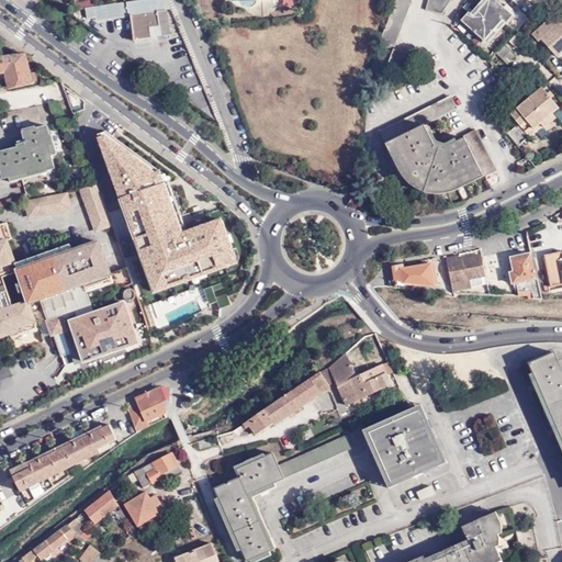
[(132,17),(134,26),(170,20),(169,11),(172,10),(168,0),(149,0),(105,7),(109,20),(132,17)]
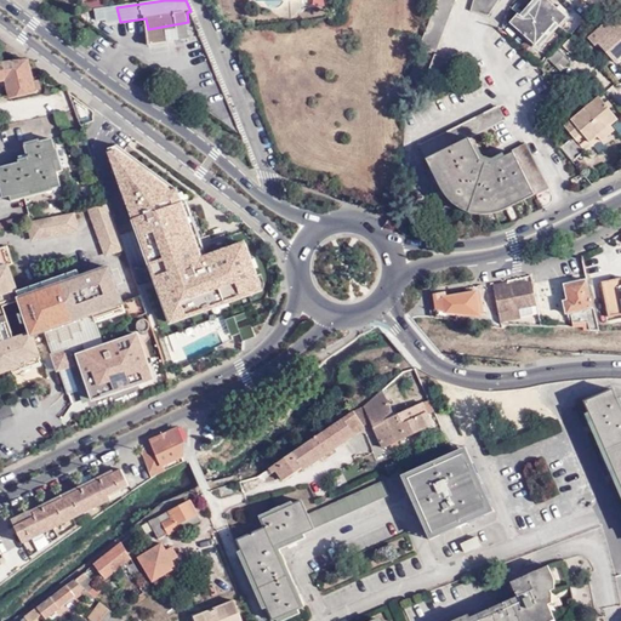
[(494,13),(502,0),(476,0),(476,7),(494,13)]
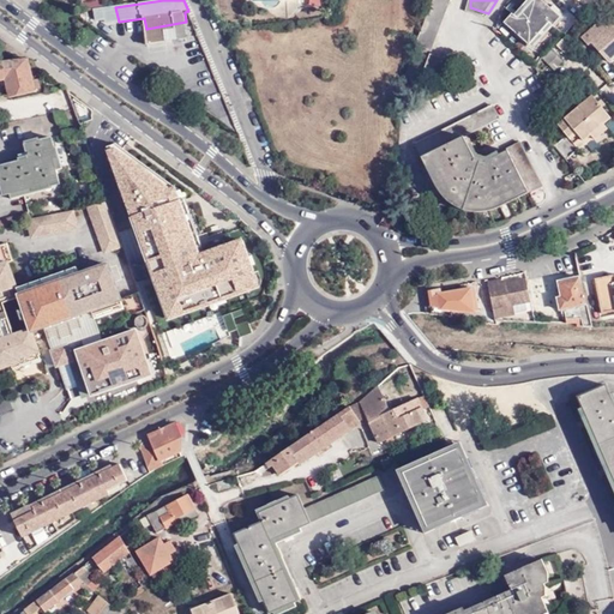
[(535,40),(536,41),(555,19),(559,22),(567,12),(552,0),(535,0),(529,7),(522,2),(523,0),(517,0),(515,2),(521,8),(510,19),(524,31),(521,35),(531,43),(535,40)]
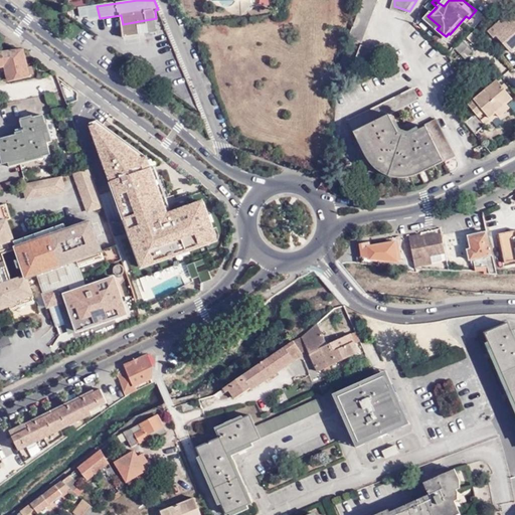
[(90,20),(100,18),(97,6),(79,8),(81,17),(89,16),(90,20)]
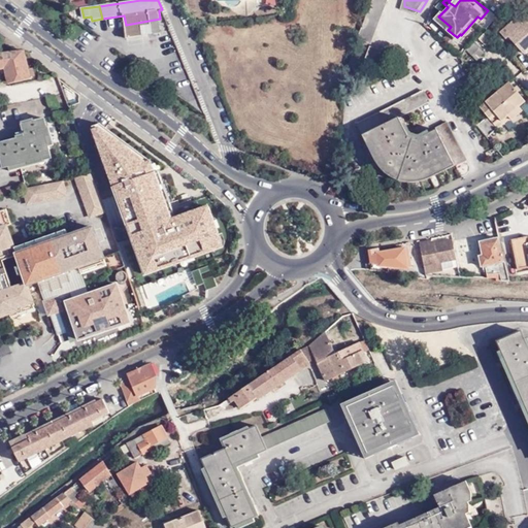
[(527,10),(504,33),(526,56),(527,53),(527,10)]
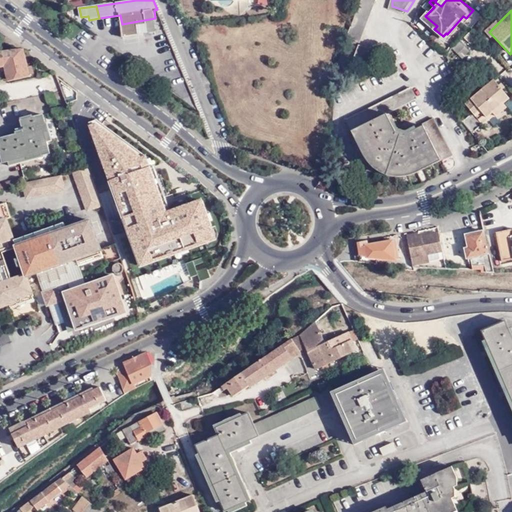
[(447,34),(450,37),(466,18),(463,16),(447,34)]
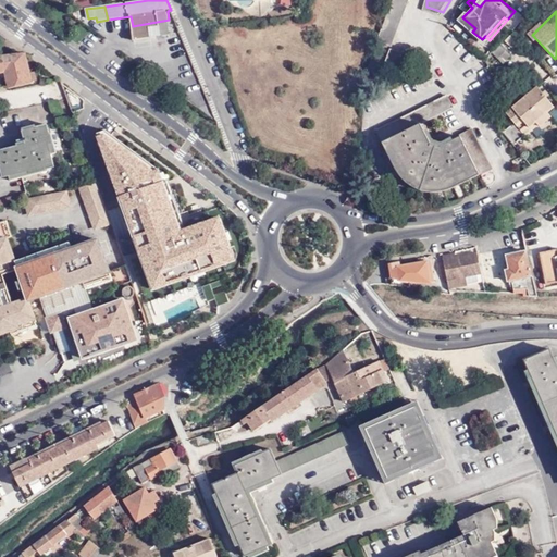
[(171,36),(169,20),(133,26),(134,41),(171,36)]
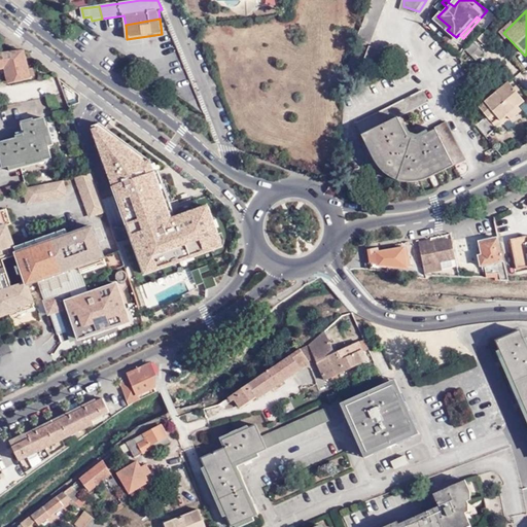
[(485,32),(479,39),(488,47),(493,41),(485,32)]
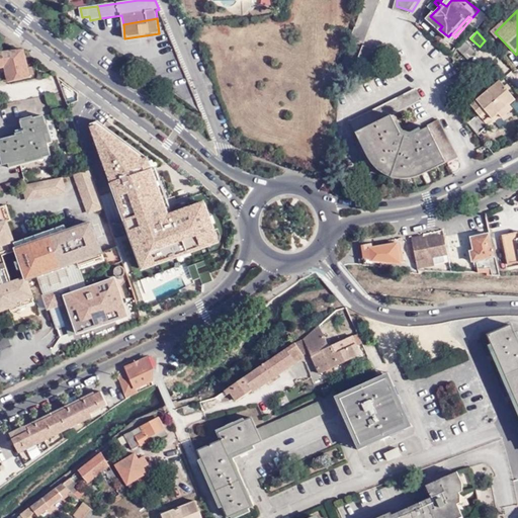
[(476,52),(464,41),(458,49),(463,54),(468,59),(476,52)]
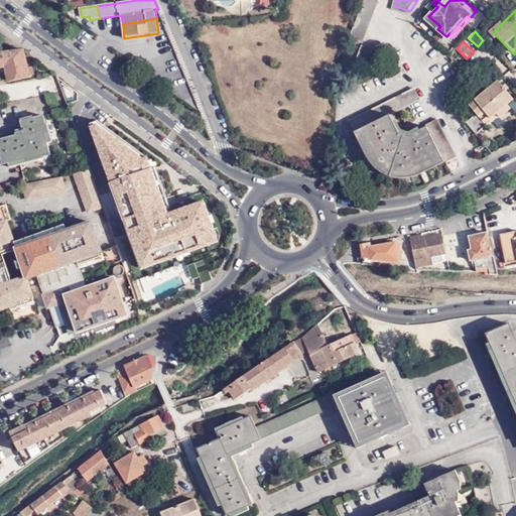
[(22,51),(0,53),(0,68),(4,67),(8,81),(29,76),(22,51)]
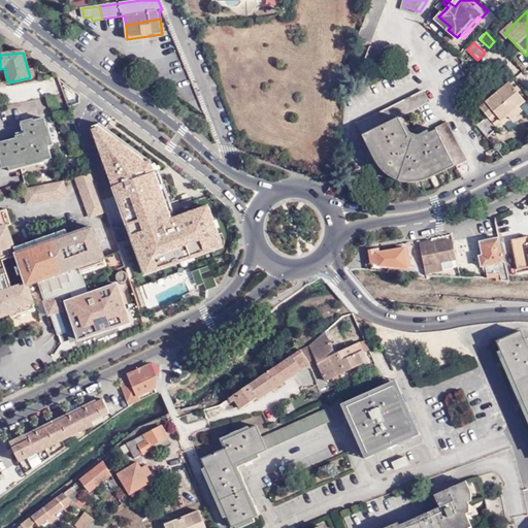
[(462,85),(467,92),(477,85),(471,77),(462,85)]
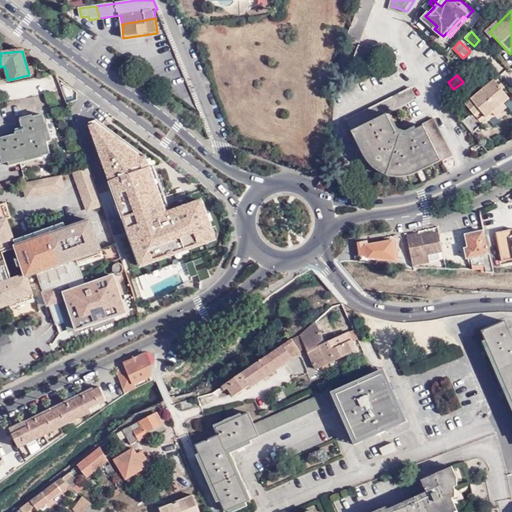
[(474,111),(463,119),(474,132),(483,124),(482,122),(490,116),(487,114),(502,102),(509,97),(495,79),(473,96),(471,94),(464,99),(474,111)]
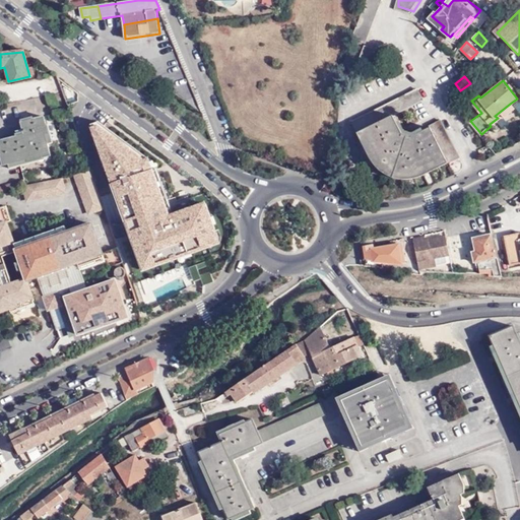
[(427,102),(421,90),(390,106),(395,118),(427,102)]
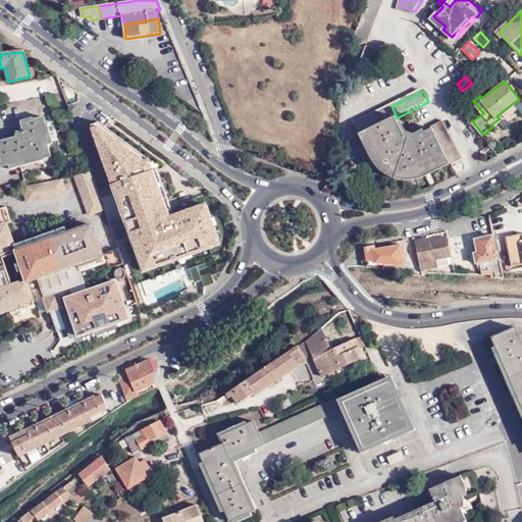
[(512,104),(498,116),(502,121),(517,110),(512,104)]
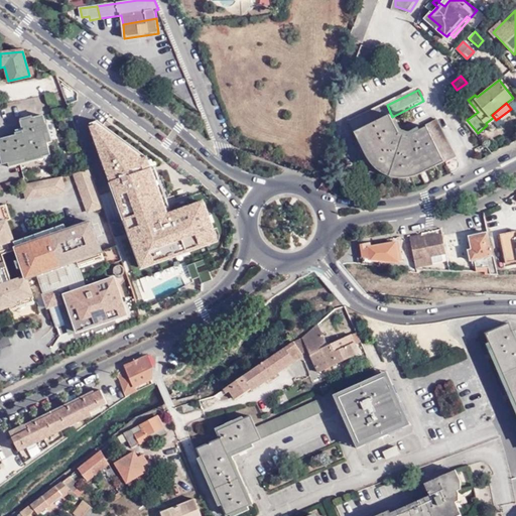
[(416,176),(446,161),(447,163),(461,156),(449,137),(436,143),(432,136),(445,129),(440,120),(427,127),(428,129),(409,138),(400,133),(392,117),(387,105),(351,123),(357,135),(360,133),(373,158),(377,164),(383,169),(387,172),(393,174),(398,177),(403,178),(407,177),(416,176)]
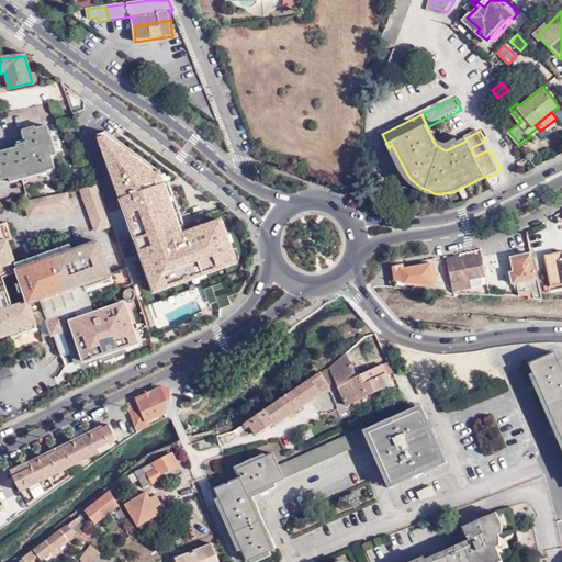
[(27,147),(0,153),(0,161),(4,178),(33,171),(33,173),(58,167),(47,128),(24,134),(27,147)]
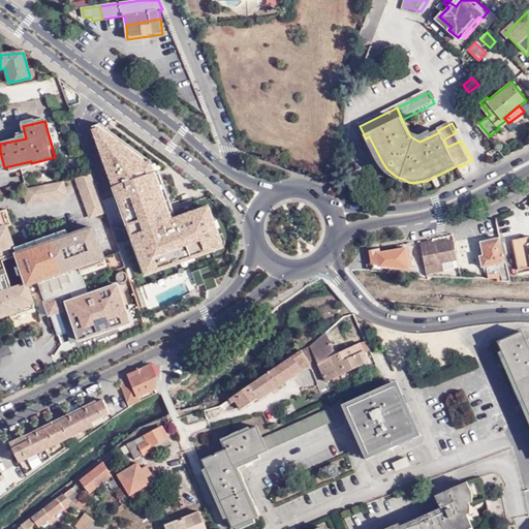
[(91,127),(144,276),(224,248),(208,205),(175,215),(158,166),(99,124),(91,127)]
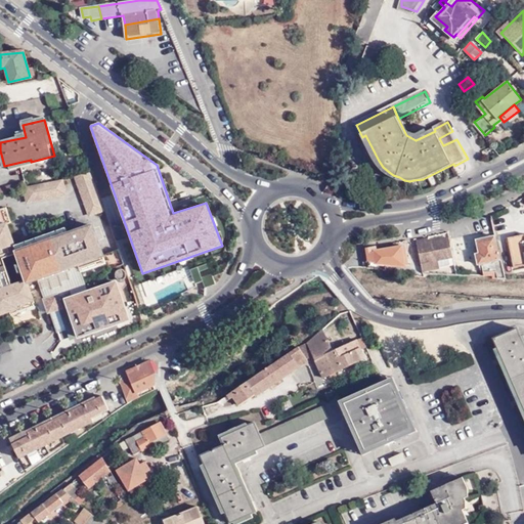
[(443,145),(456,139),(452,131),(439,138),(443,145)]
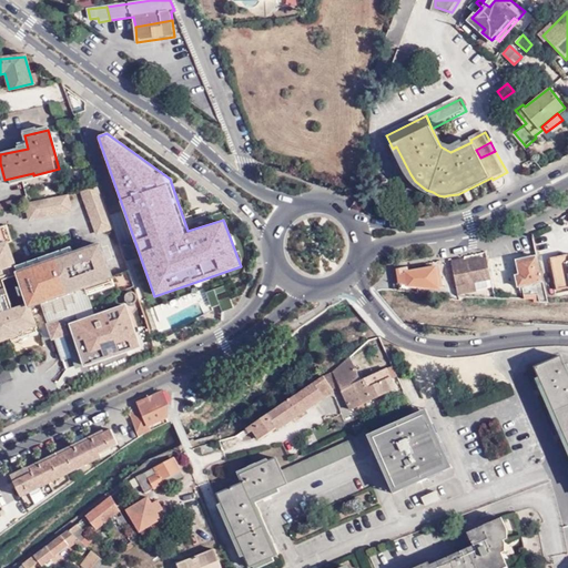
[(100,186),(83,191),(98,233),(115,227),(100,186)]
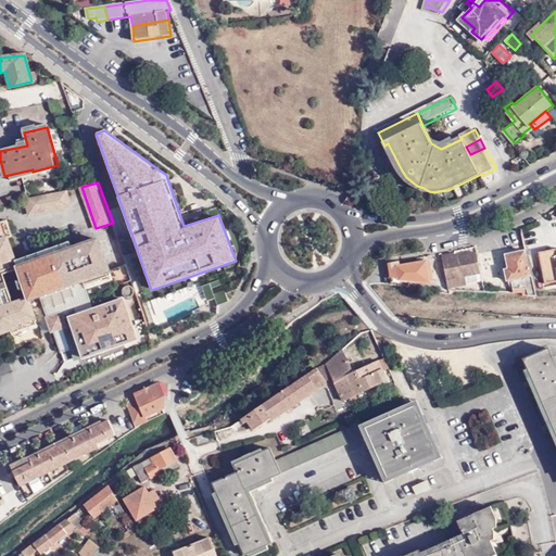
[(27,201),(26,202),(29,218),(70,206),(65,191),(27,201)]
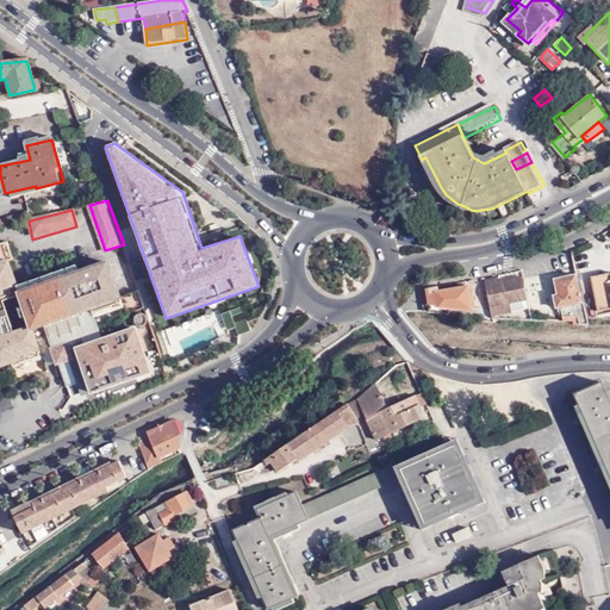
[(0,222),(0,229),(29,222),(30,221),(29,216),(0,222)]
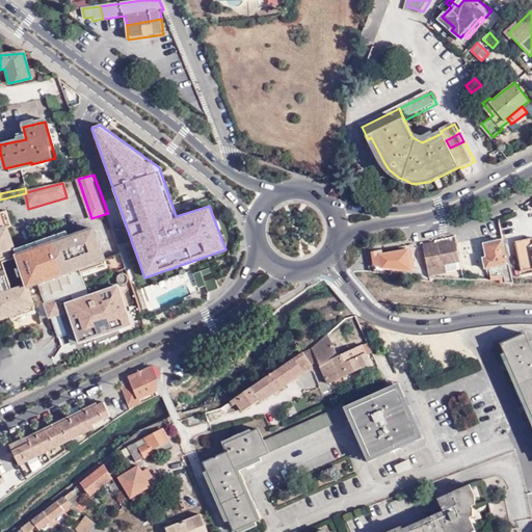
[(0,213),(0,224),(12,221),(8,211),(0,213)]
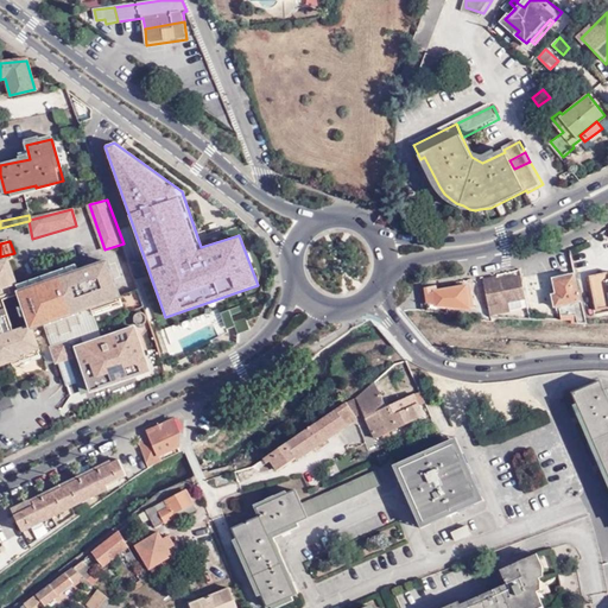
[(576,274),(578,274),(572,248),(559,254),(564,277),(553,279),(557,293),(553,295),(556,306),(559,305),(562,315),(576,316),(577,322),(589,323),(584,301),(582,302),(576,274)]
